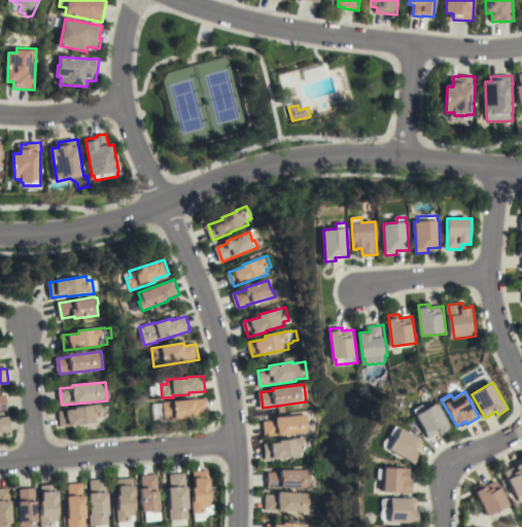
[(8,410),(0,411),(0,394),(6,394),(8,410)]
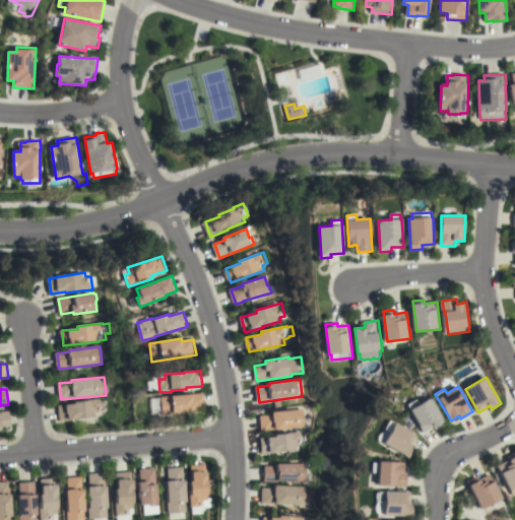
[(162,397),(205,393),(207,408),(195,409),(195,411),(163,414),(162,397)]
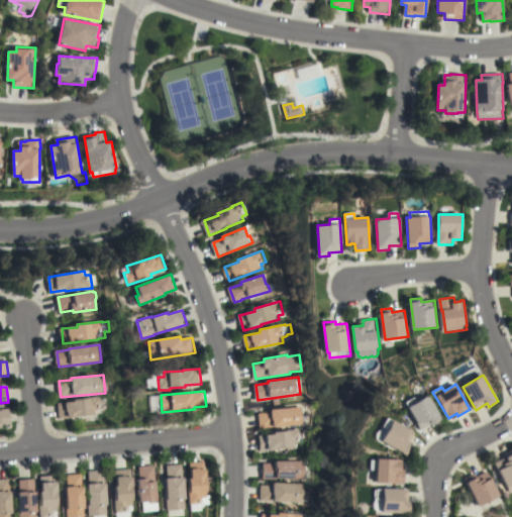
[(433,427),(431,424),(422,430),(405,402),(413,397),(416,402),(427,395),(443,421),(433,427)]
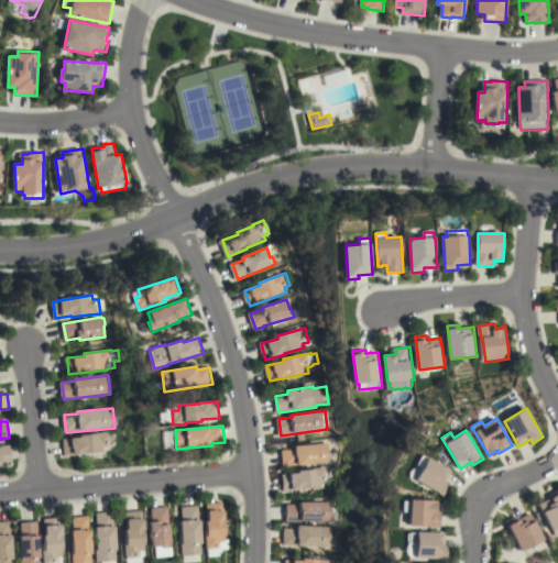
[(65,439),(81,438),(81,435),(99,433),(110,432),(112,446),(106,448),(106,452),(86,453),(86,454),(67,456),(65,439)]
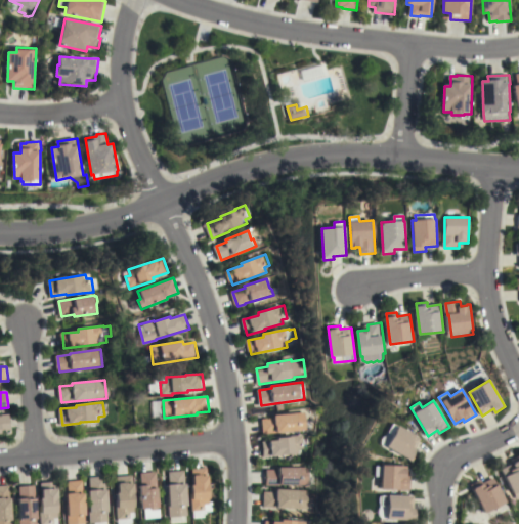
[(310,430),(265,434),(264,419),(275,418),(275,416),(308,412),(310,430)]
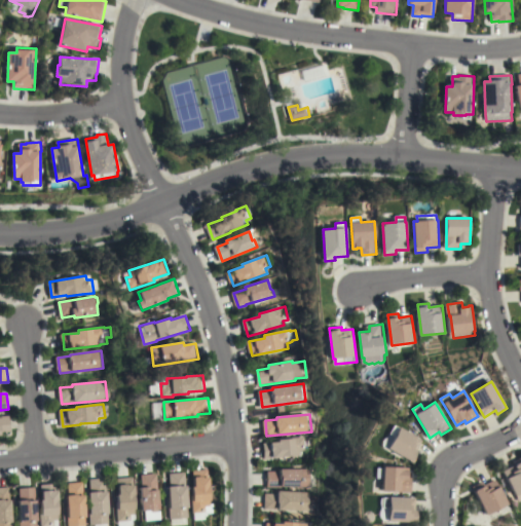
[(12,431),(1,433),(1,435),(0,435),(0,416),(10,416),(12,431)]
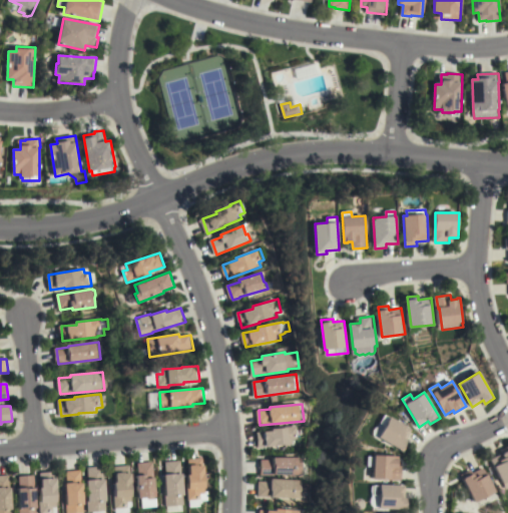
[(407,441),(410,442),(405,452),(378,438),(385,426),(380,423),(384,415),(413,430),(407,441)]
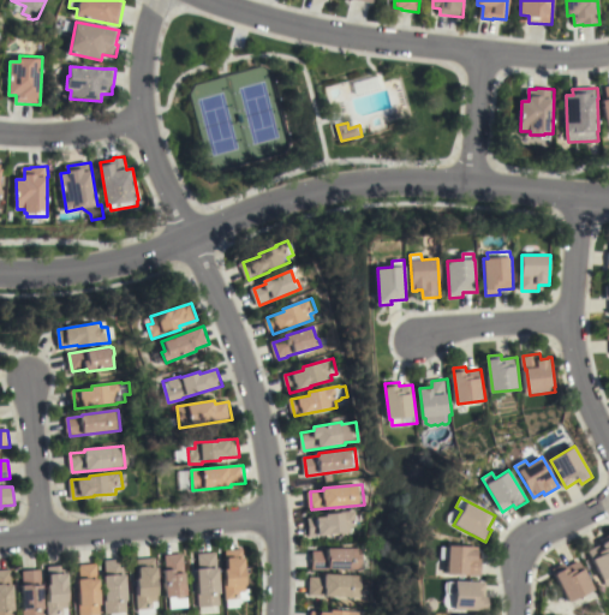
[(311,518),(328,517),(328,514),(347,513),(347,512),(359,511),(362,526),(354,526),(354,532),(312,537),(311,518)]
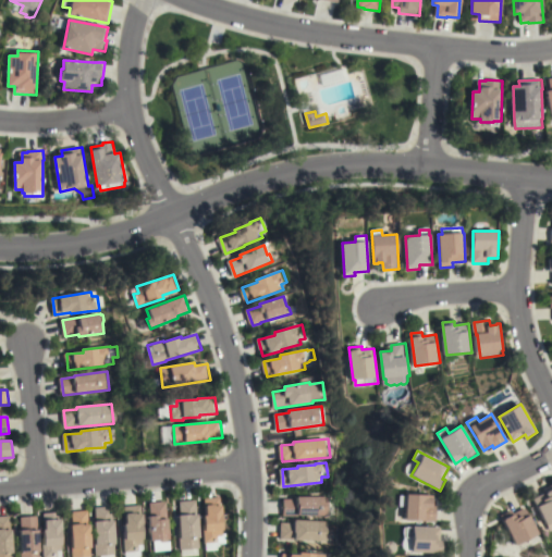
[(551,527),(536,499),(548,493),(546,490),(551,486),(551,527)]
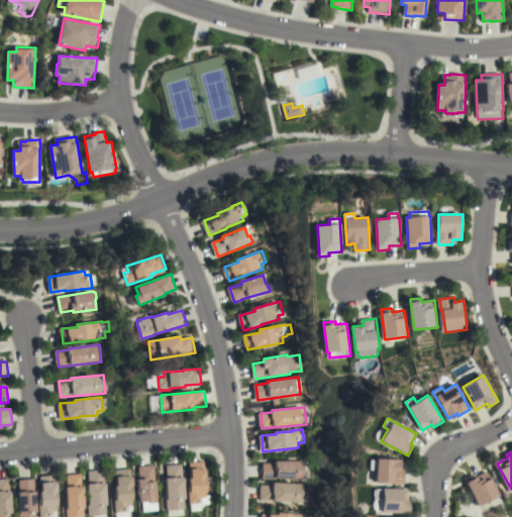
[(377,470),(371,470),(371,459),(403,459),(402,470),(406,470),(406,484),(377,483),(377,470)]
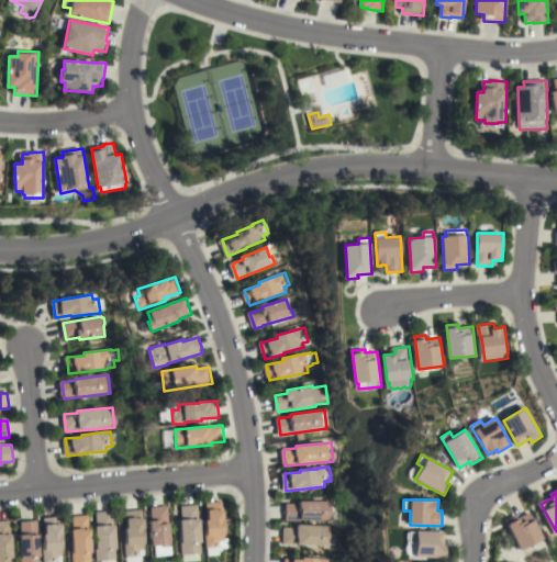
[(225,502),(227,541),(222,541),(223,547),(210,548),(208,519),(210,519),(209,503),(225,502)]
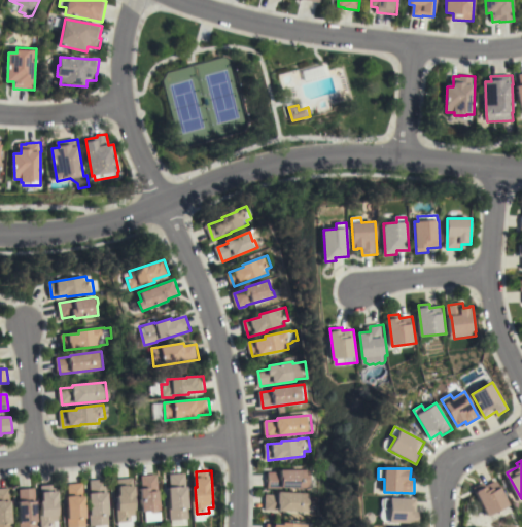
[(314,488),(271,488),(270,472),(282,471),(282,470),(314,470),(314,488)]
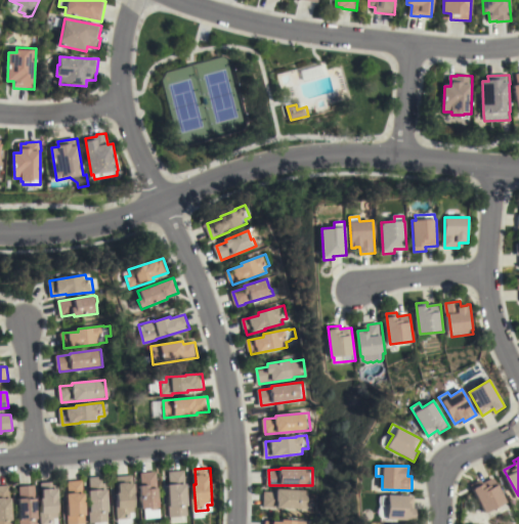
[(186,471),(190,516),(188,516),(189,522),(174,523),(173,517),(172,517),(169,485),(171,484),(171,472),(186,471)]
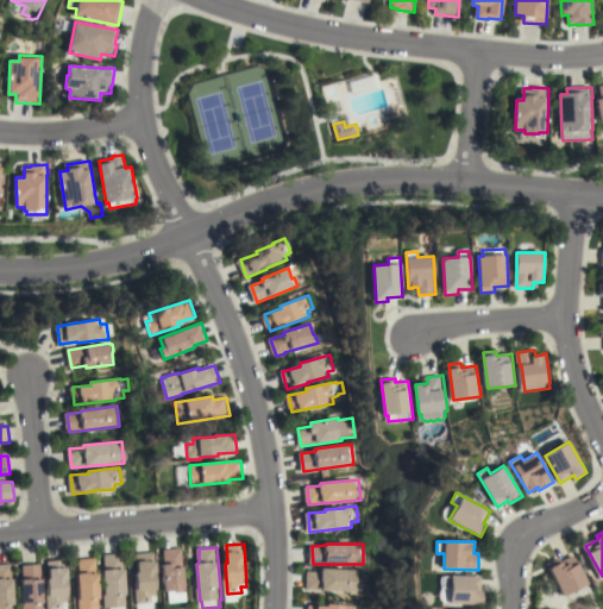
[(184,548),(186,567),(184,567),(187,592),(180,592),(178,590),(167,591),(164,564),(168,564),(165,550),(184,548)]
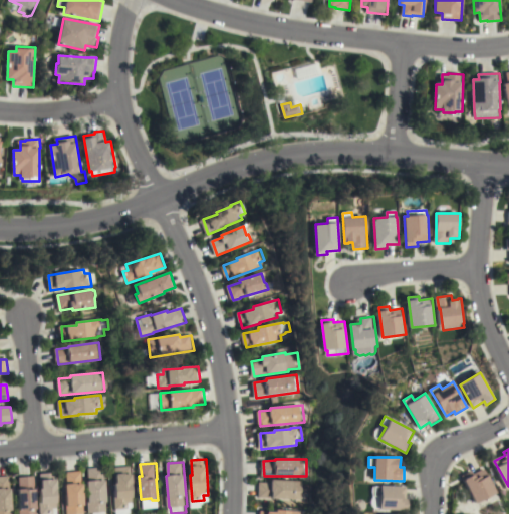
[(132,466),(134,484),(133,484),(135,503),(130,503),(131,508),(118,510),(115,483),(118,483),(116,468),(132,466)]
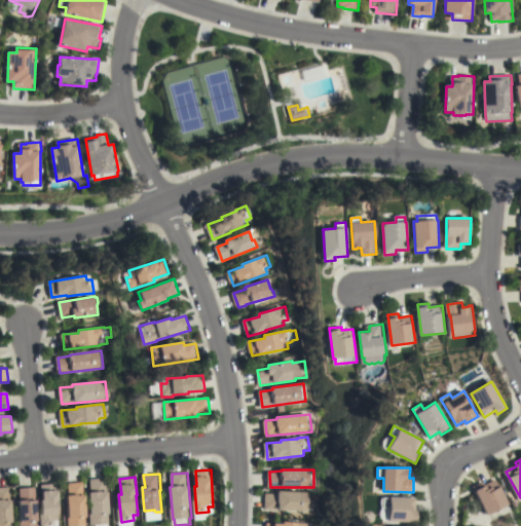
[(108,478),(112,524),(94,525),(90,492),(94,492),(91,480),(108,478)]
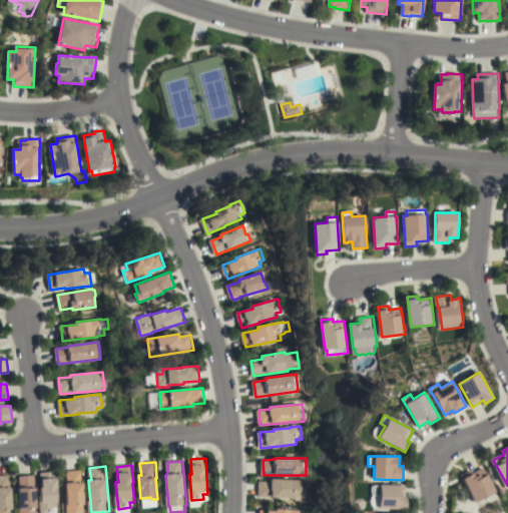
[(477,502),(463,475),(473,470),(474,473),(485,468),(490,470),(495,474),(497,480),(498,486),(497,492),(477,502)]
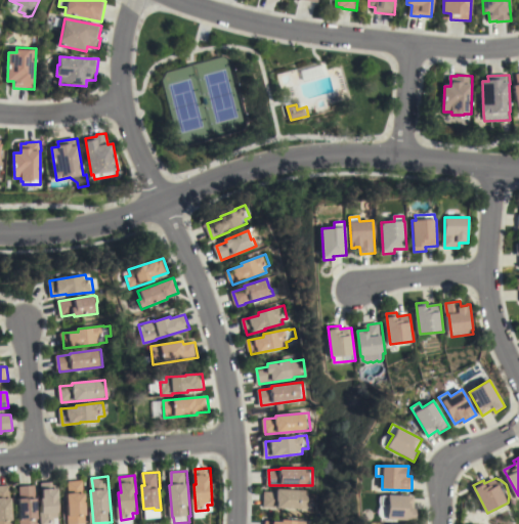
[(84,480),(88,523),(71,523),(69,493),(71,493),(70,481),(84,480)]
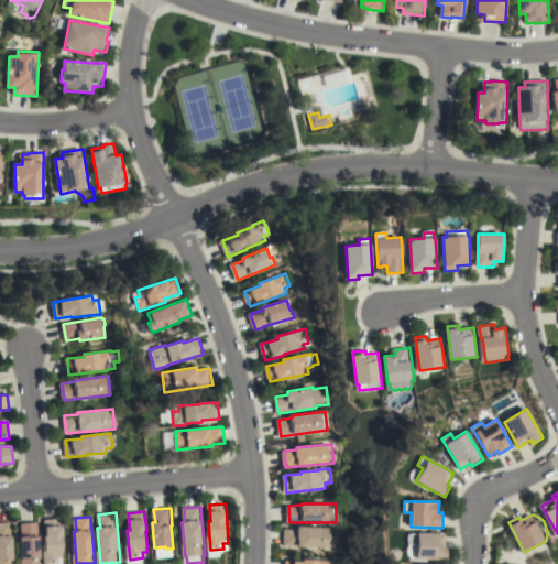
[(47,563),(45,537),(48,537),(47,520),(63,518),(66,557),(62,559),(62,563),(47,563)]
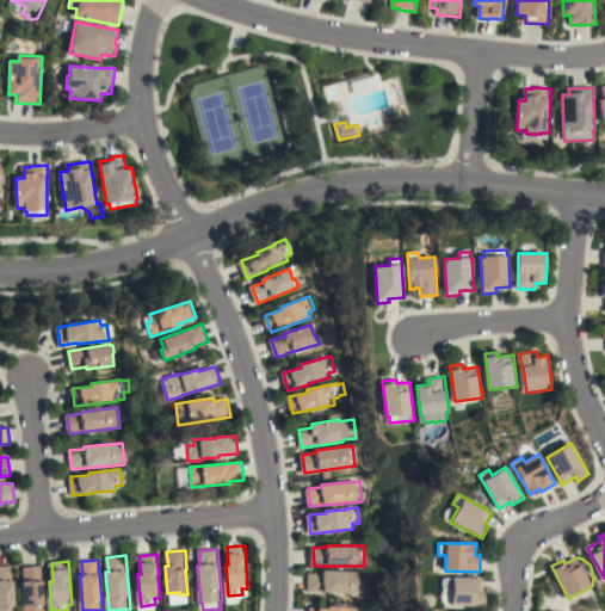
[(0,610),(0,566),(13,566),(17,610),(0,610)]
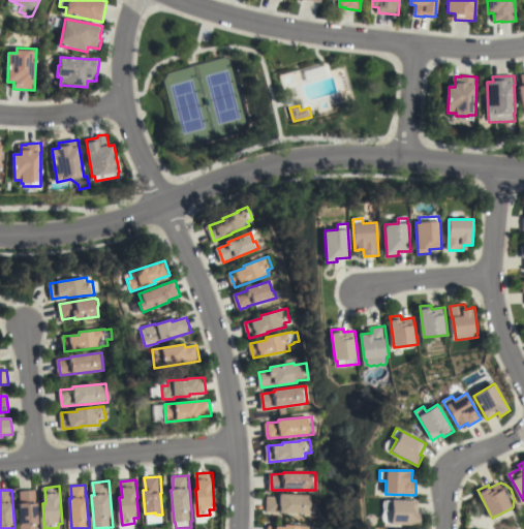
[(23,528),(21,503),(23,503),(22,491),(38,490),(39,502),(38,502),(40,528),(23,528)]
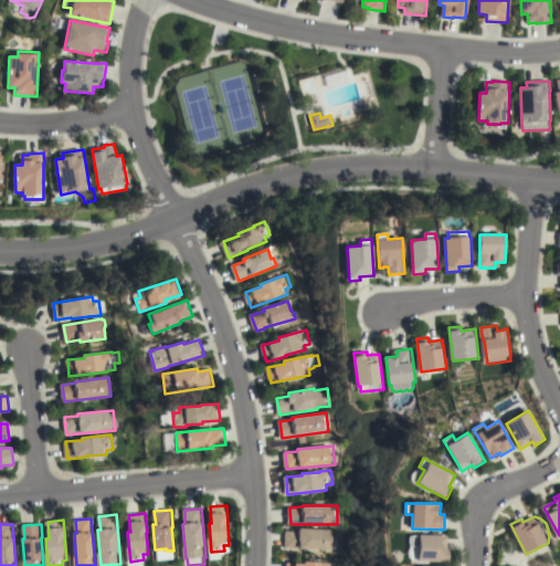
[(336,551),(287,548),(287,531),(300,532),(300,528),(337,530),(336,551)]
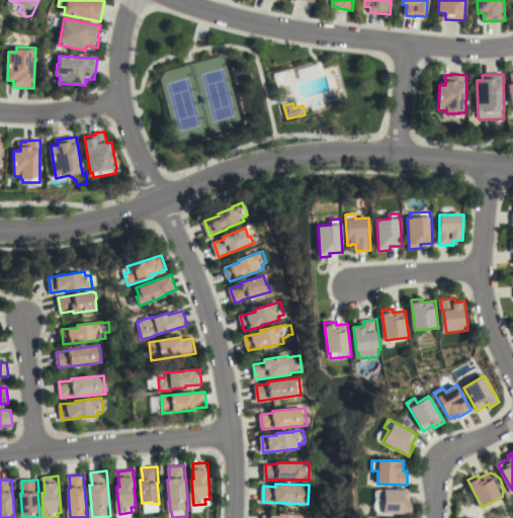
[(411,503),(415,503),(414,514),(383,513),(383,490),(411,491),(411,503)]
